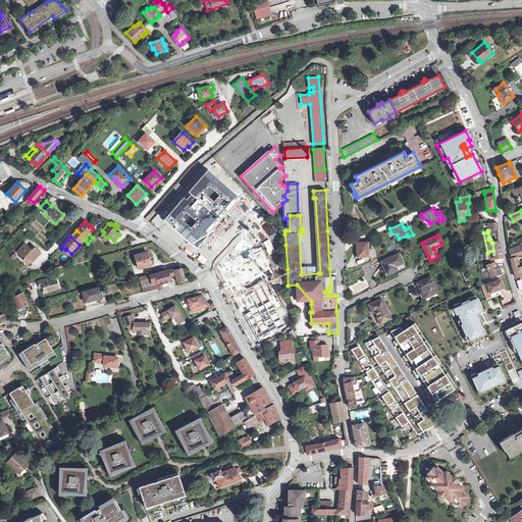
[(369,256),(368,243),(357,243),(357,257),(369,256)]
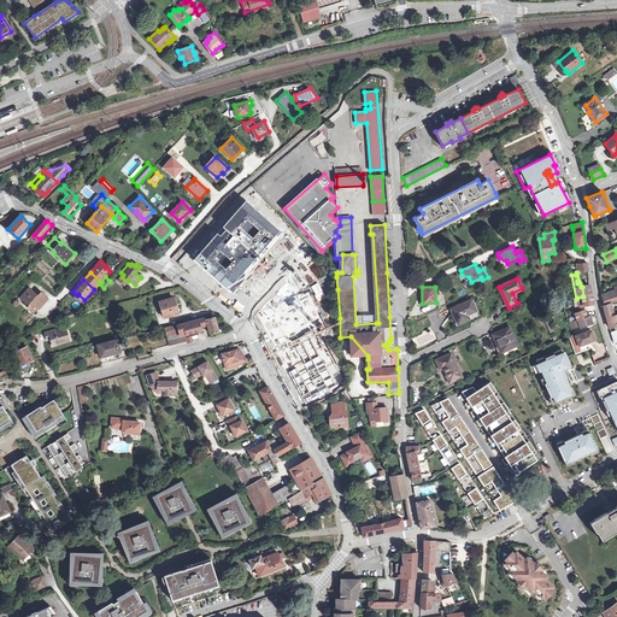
[(603,298),(605,305),(611,303),(616,300),(616,291),(616,287),(615,288),(616,293),(603,298)]
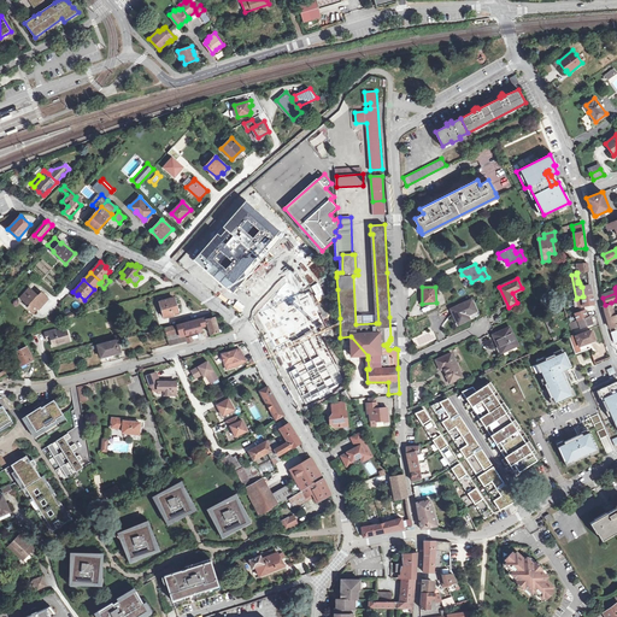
[(41,304),(42,305),(48,299),(41,293),(39,297),(29,288),(21,298),(29,305),(29,307),(34,312),(37,307),(41,304)]
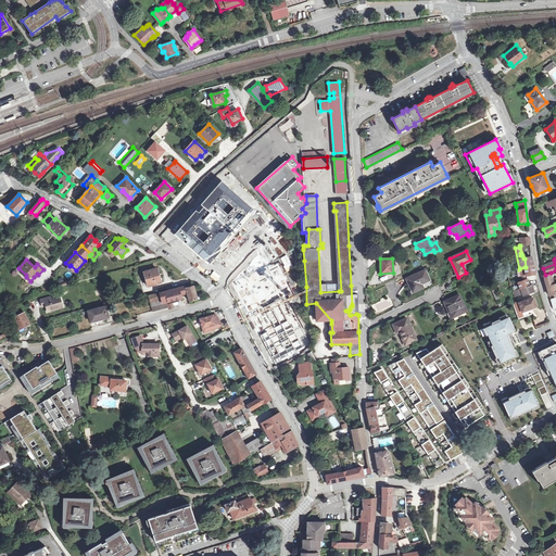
[(533,265),(526,267),(525,267),(526,275),(535,274),(533,265)]
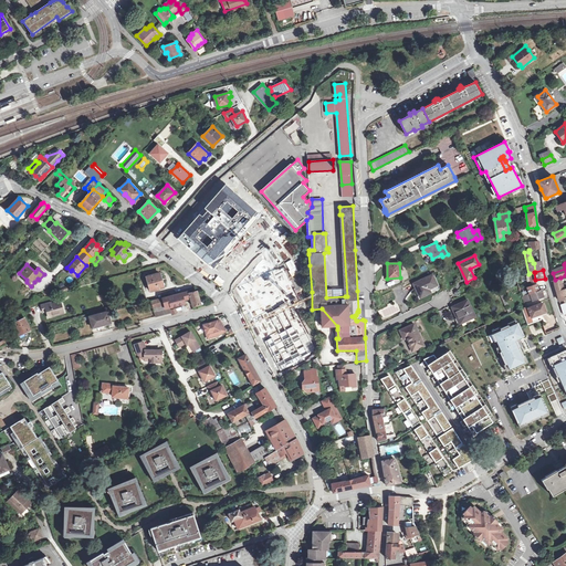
[(164,286),(160,273),(147,276),(152,291),(164,286)]
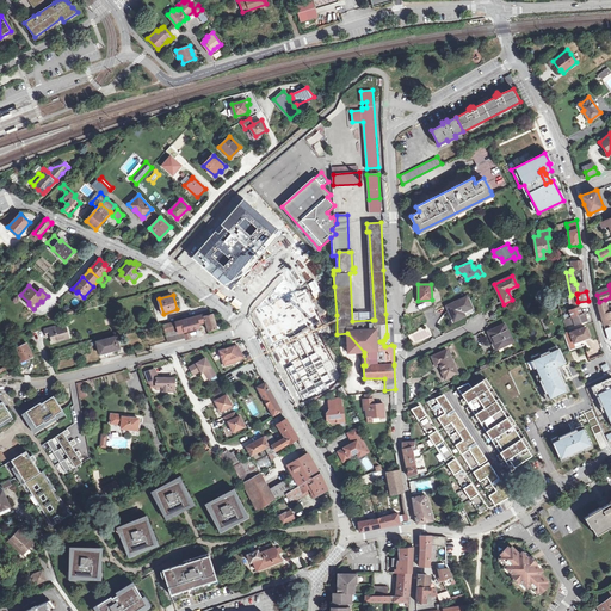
[(320,306),(312,312),(303,297),(283,309),(295,331),(292,332),(298,340),(314,331),(315,333),(321,329),(318,322),(327,316),(320,306)]
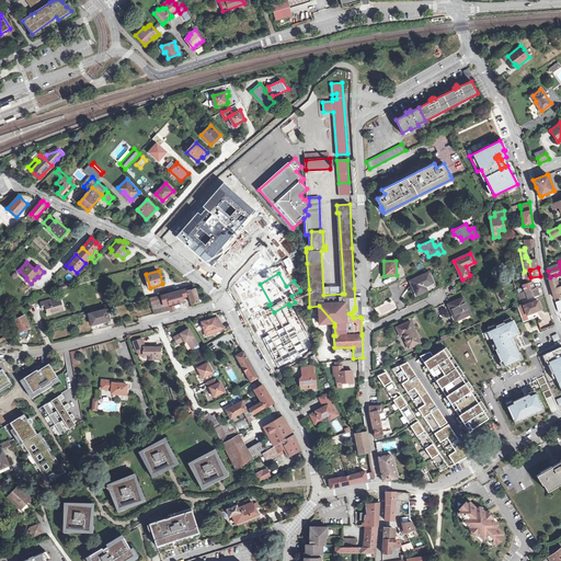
[(428,273),(411,281),(413,285),(418,294),(426,289),(425,286),(433,283),(428,273)]
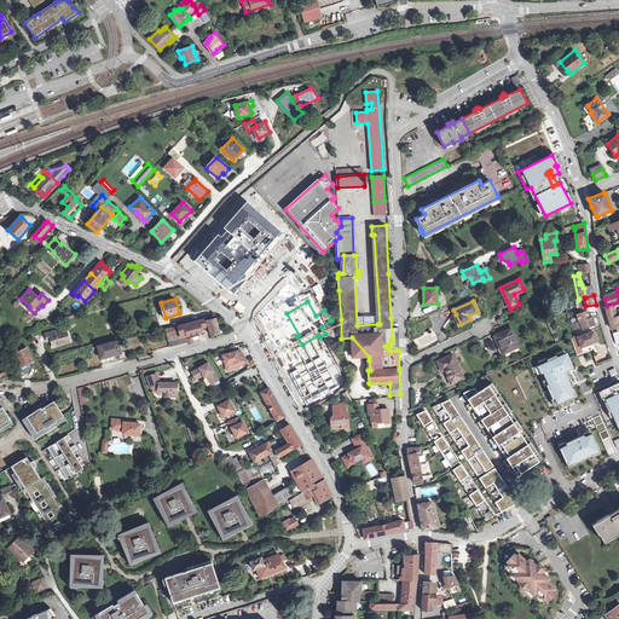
[(577,314),(578,318),(579,322),(586,319),(589,318),(586,311),(577,314)]
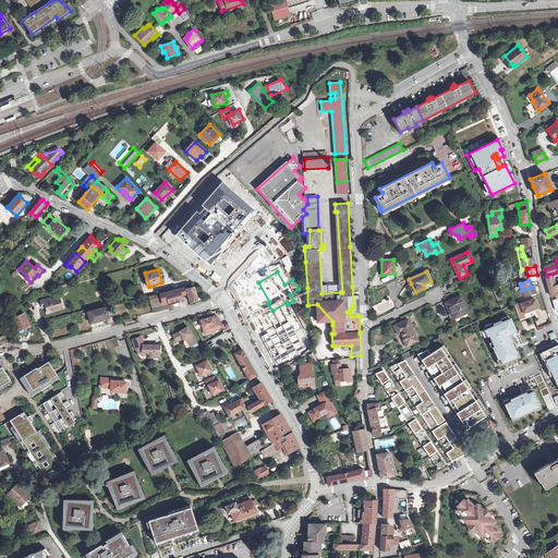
[(555,280),(547,282),(547,283),(552,296),(557,294),(557,291),(555,281),(555,280)]
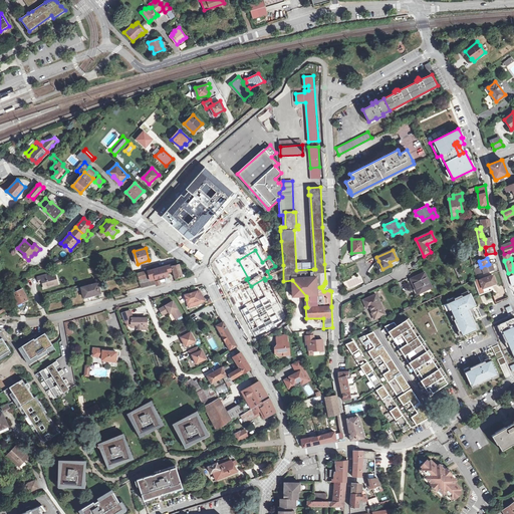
[(173,270),(172,266),(171,263),(169,264),(169,265),(148,271),(150,276),(151,280),(168,275),(167,272),(171,271),(173,270)]
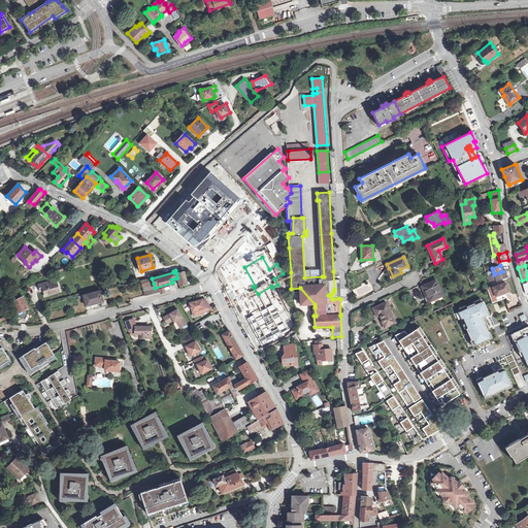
[(184,271),(176,273),(177,277),(179,286),(187,284),(184,271)]
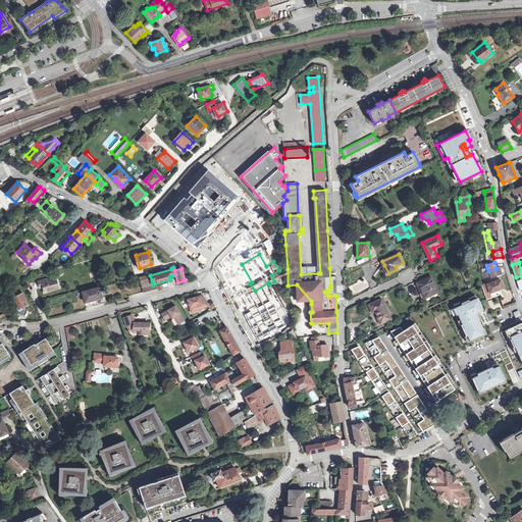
[(494,269),(488,271),(484,272),(486,276),(490,275),(490,277),(496,275),(494,269)]
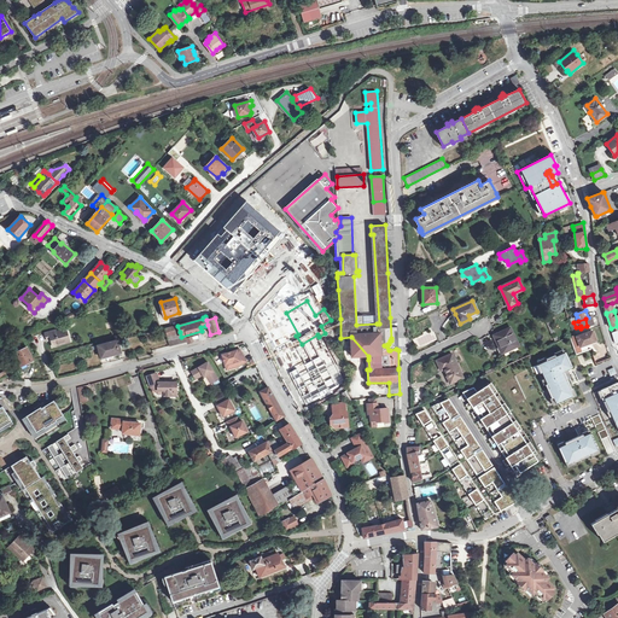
[(185,337),(181,338),(181,337),(180,332),(178,326),(164,330),(167,337),(169,345),(170,347),(186,342),(185,337)]
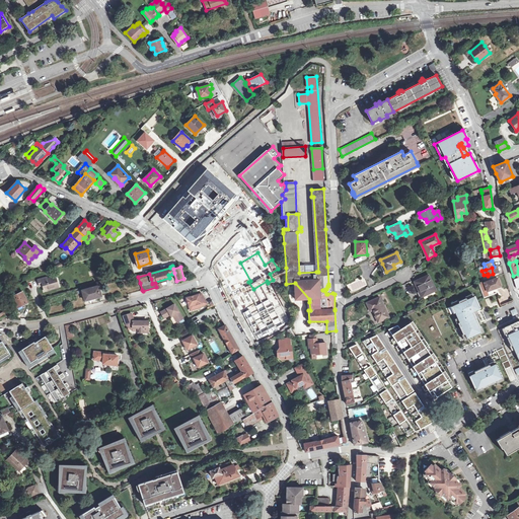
[(429,275),(417,281),(421,289),(419,290),(422,296),(436,290),(429,275)]
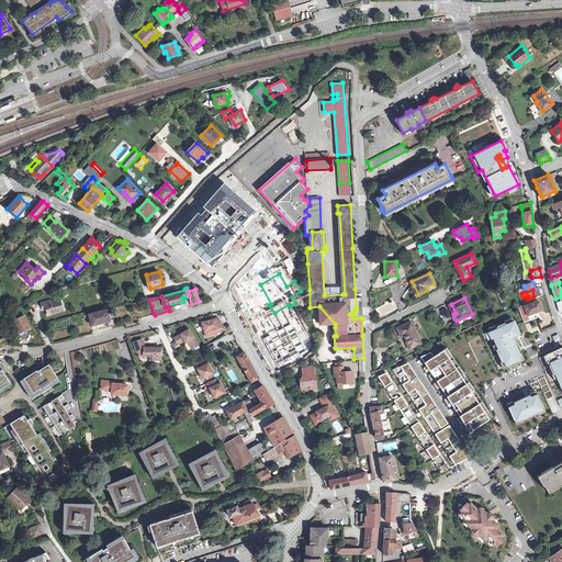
[(53,312),(63,310),(59,300),(52,302),(52,300),(41,302),(42,307),(45,306),(46,310),(47,315),(53,314),(53,312)]
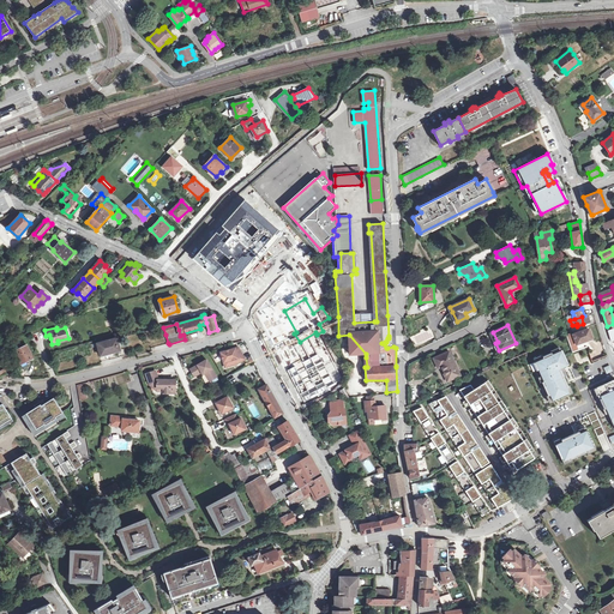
[(589,329),(582,331),(584,342),(593,338),(589,329)]
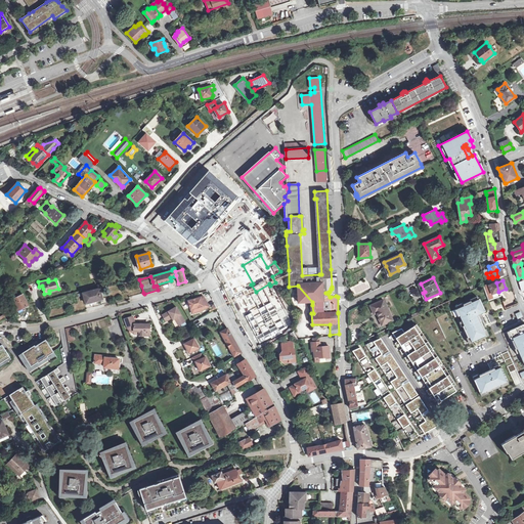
[(498,292),(496,282),(489,286),(489,287),(485,288),(487,293),(491,291),(492,294),(498,292)]
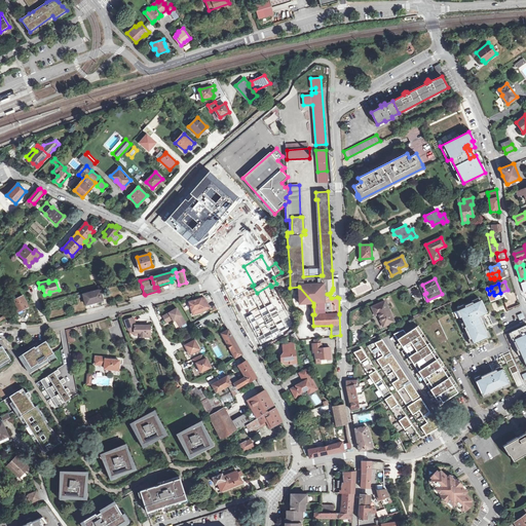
[(101,291),(83,295),(86,304),(97,301),(97,302),(103,300),(101,291)]
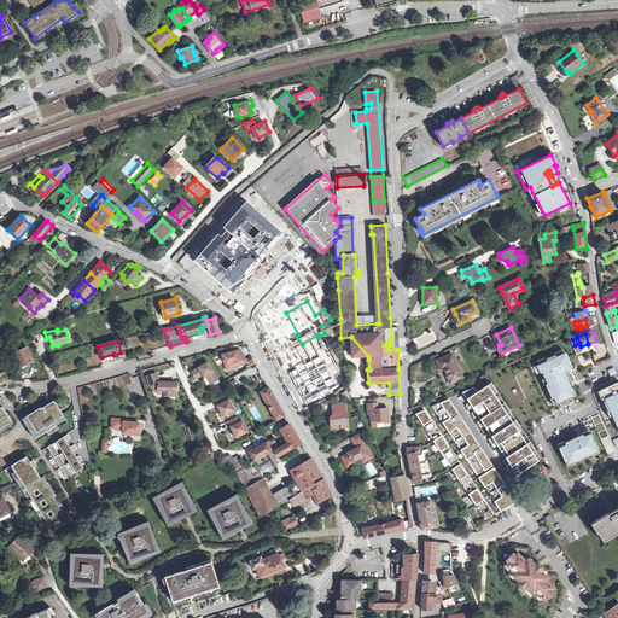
[(22,367),(35,361),(28,345),(15,351),(22,367)]
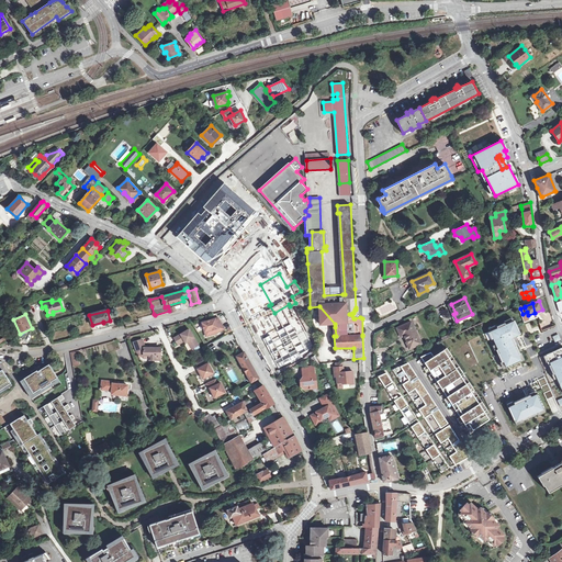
[(218,318),(203,323),(205,332),(210,330),(211,335),(217,333),(224,329),(218,318)]
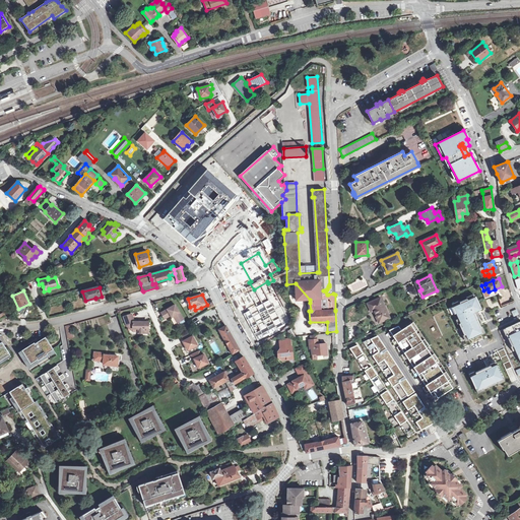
[(460,304),(451,308),(454,314),(456,313),(458,318),(457,319),(464,334),(465,334),(468,340),(482,333),(479,328),(481,327),(474,312),(481,309),(475,297),(467,300),(467,299),(459,302),(460,304)]
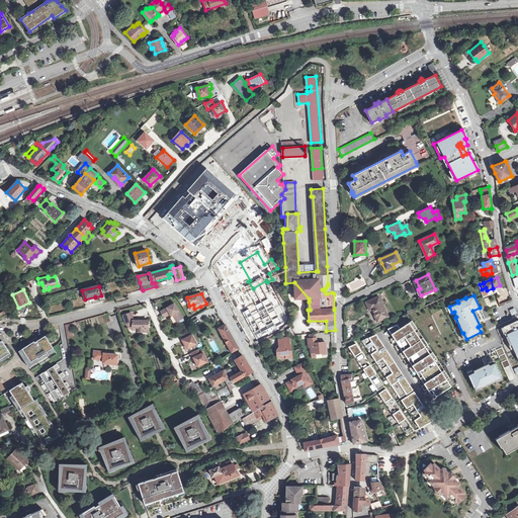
[(368,309),(372,310),(377,321),(387,316),(379,296),(366,303),(368,309)]
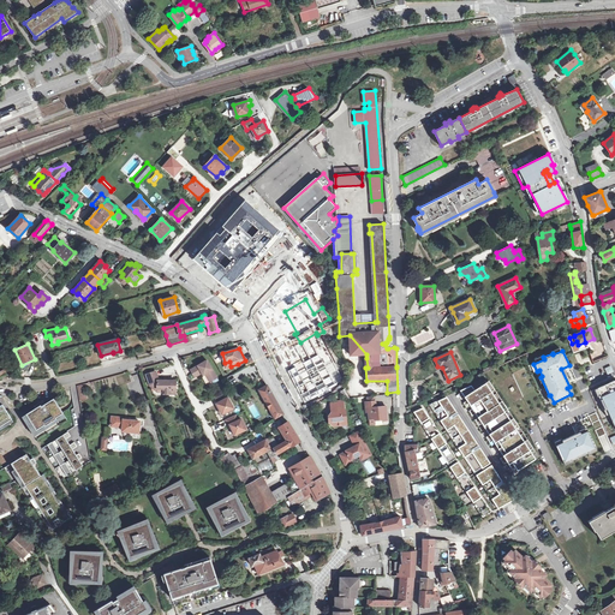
[(202,374),(203,375),(206,374),(210,382),(218,377),(208,359),(190,370),(195,377),(202,374)]
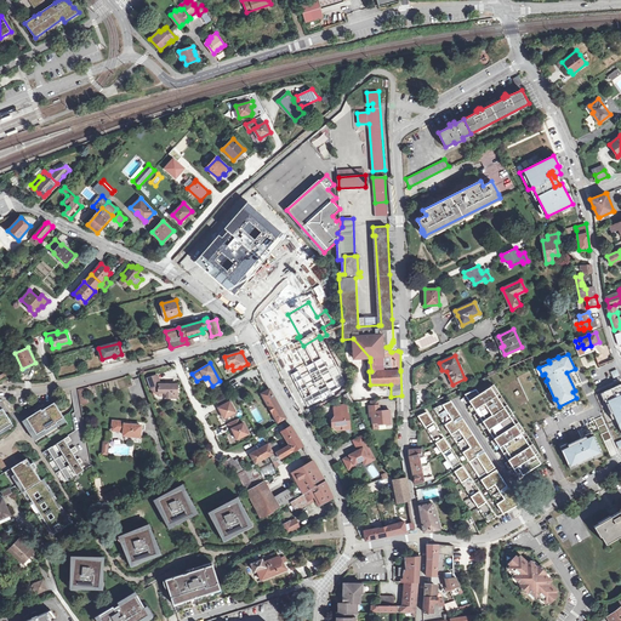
[(239,383),(256,376),(252,370),(237,377),(239,383)]
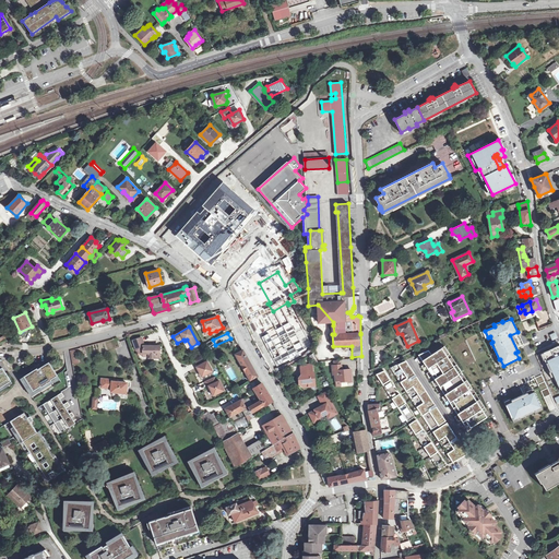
[(149,354),(149,356),(149,358),(159,358),(159,346),(144,346),(142,337),(133,341),(135,348),(141,346),(142,352),(143,352),(143,354),(149,354)]
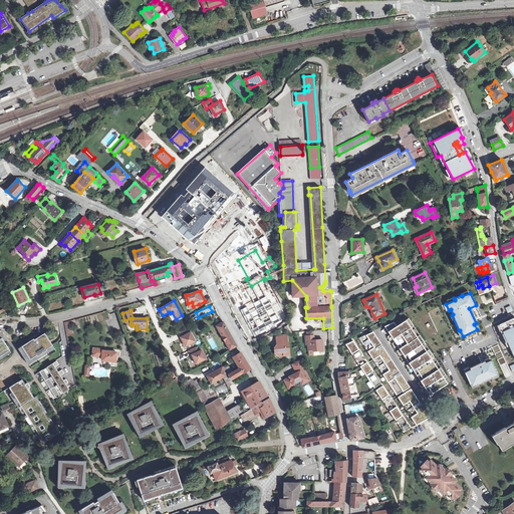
[(130,318),(124,320),(126,323),(132,327),(137,327),(137,325),(132,325),(132,323),(131,323),(130,318)]
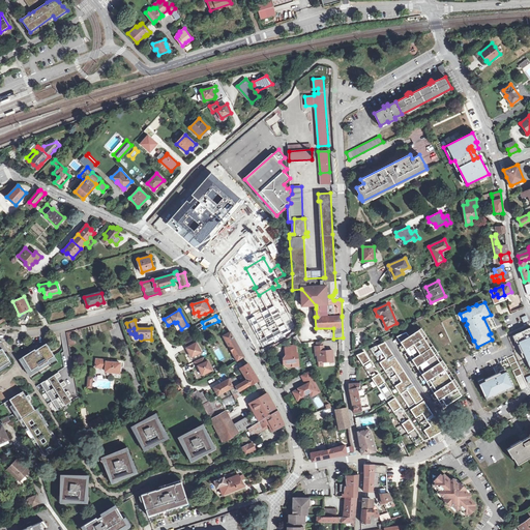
[(439,401),(443,407),(464,393),(421,328),(409,335),(406,332),(396,336),(406,350),(420,372),(439,401)]
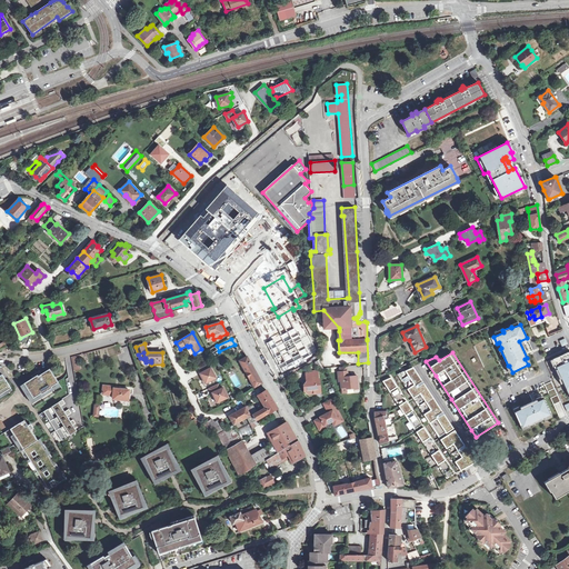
[(568,355),(568,352),(552,359),(556,366),(553,366),(560,379),(561,378),(568,395),(568,355)]
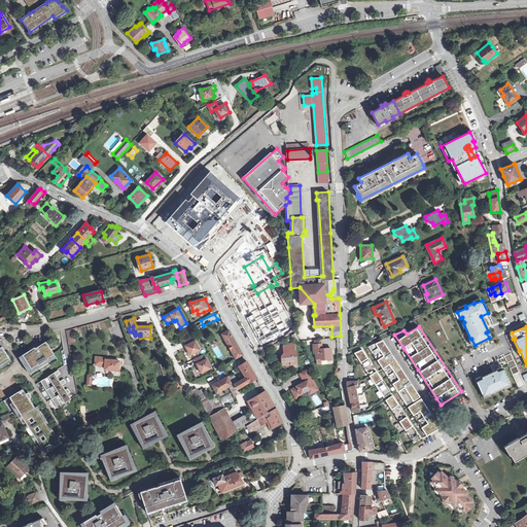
[(243,354),(229,330),(222,334),(236,358),(243,354)]
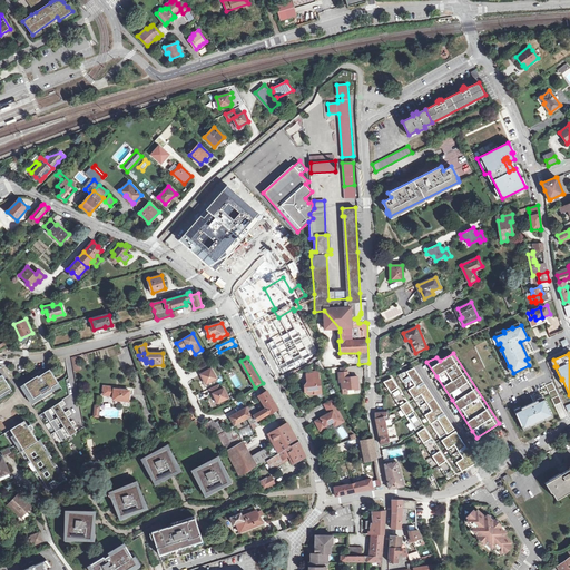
[(208,363),(199,369),(202,373),(200,374),(206,384),(216,379),(208,363)]
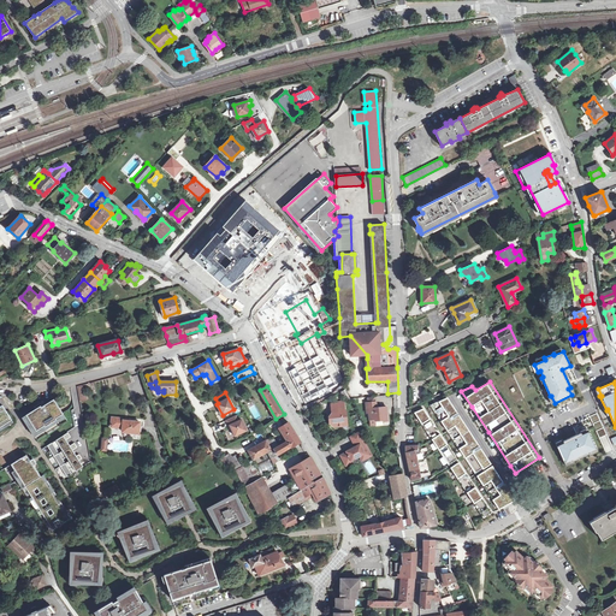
[(448,397),(431,404),(434,410),(443,424),(452,438),(465,457),(473,471),(475,474),(491,463),(480,446),(457,413),(448,397)]
